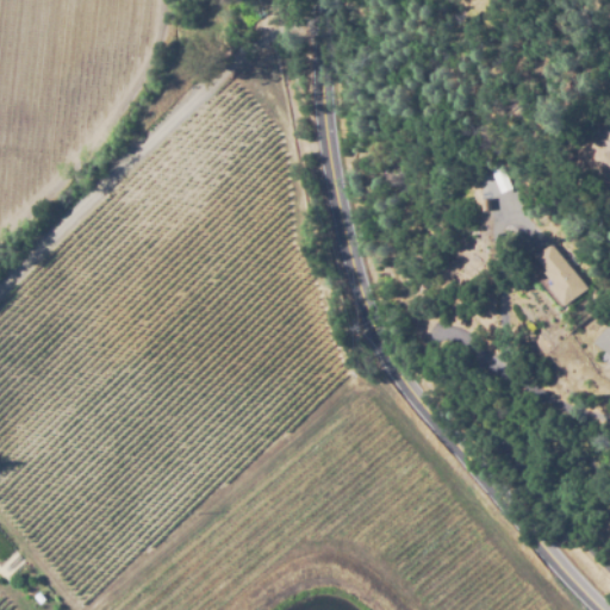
[(503,190),(497,175),(504,172),(510,186),(503,190)]
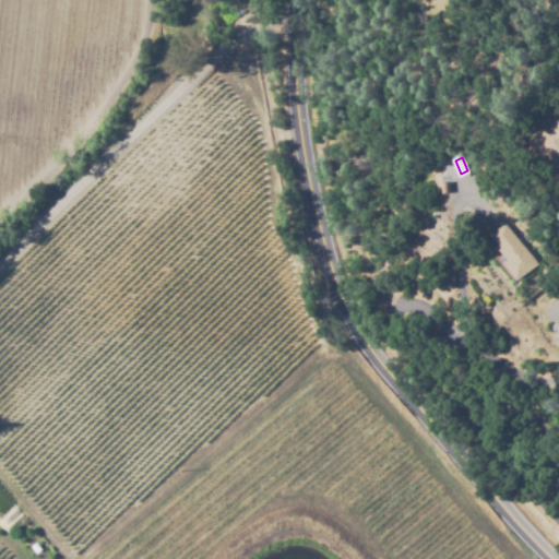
[(452,178),(451,175),(443,176),(441,165),(454,162),(458,177),(452,178)]
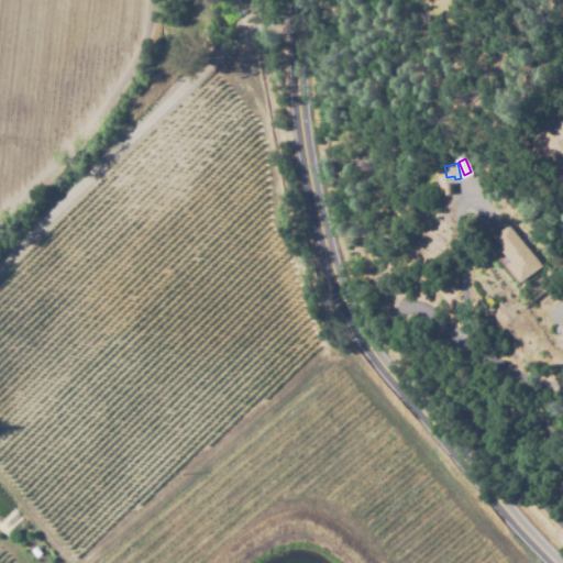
[(444,194),(443,181),(451,180),(452,192),(444,194)]
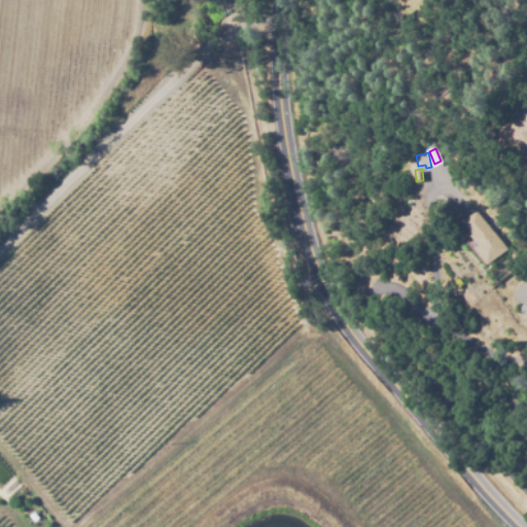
[(487,265),(475,249),(479,246),(470,237),(471,235),(461,221),(476,211),(483,221),(489,216),(498,229),(492,233),(505,250),(487,265)]
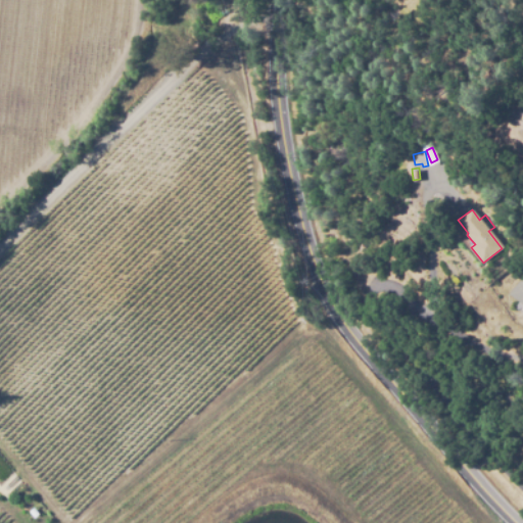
[(522,313),(515,307),(519,302),(509,294),(522,275),(522,313)]
